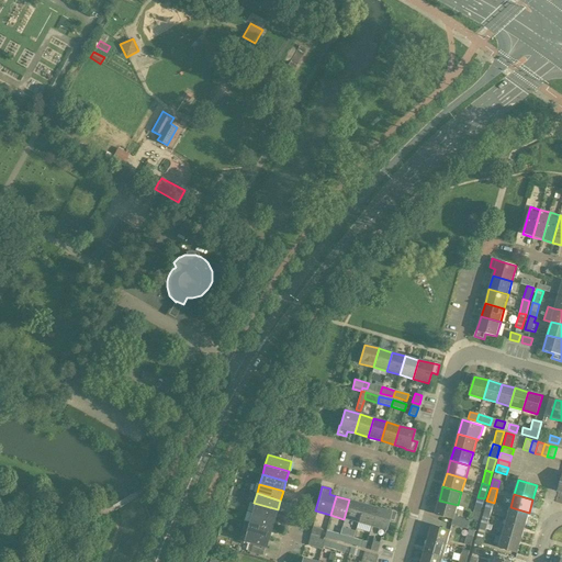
[(484,498),(478,497),(474,510),(481,512),(484,498)]
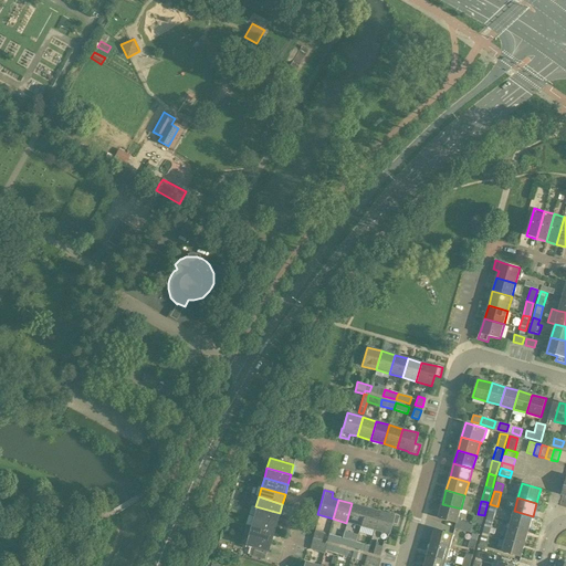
[(360,526),(365,507),(352,503),(346,523),(360,526)]
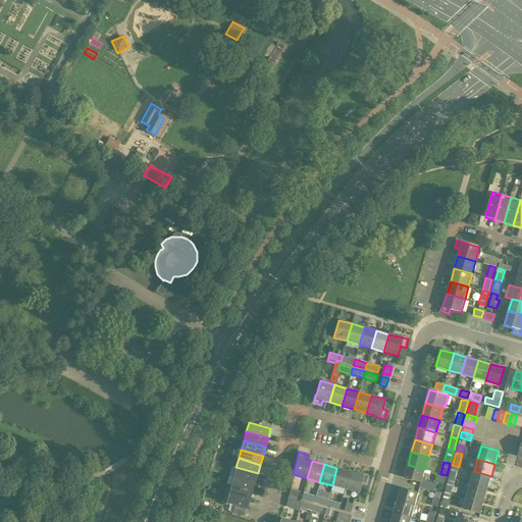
[(425,469),(408,465),(404,477),(420,482),(419,487),(434,491),(436,483),(425,480),(426,478),(423,477),(425,469)]
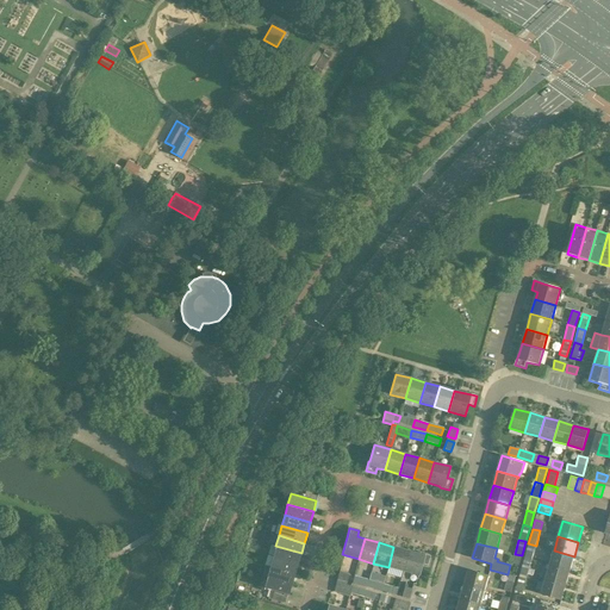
[(524,558),(531,560),(536,546),(528,543),(524,558)]
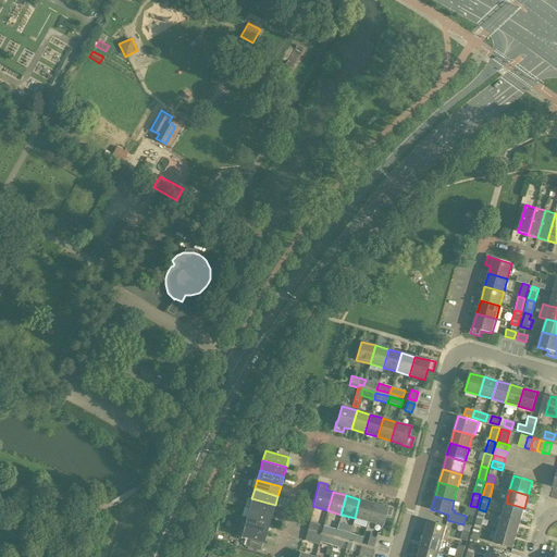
[(275,505),(251,498),(249,508),(272,515),(275,505)]
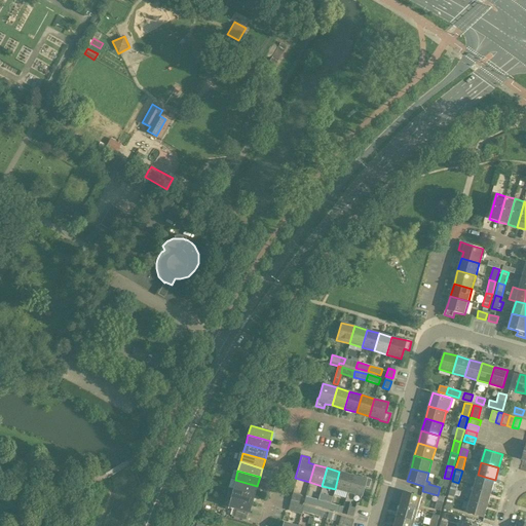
[(347,493),(352,475),(339,472),(335,489),(347,493)]
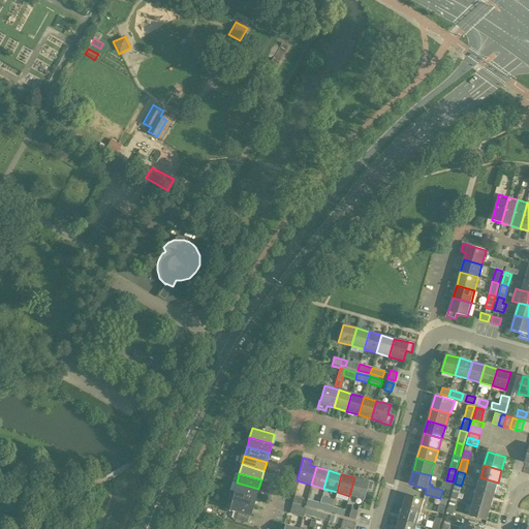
[(371,491),(374,483),(365,479),(365,480),(354,477),(349,496),(364,500),(366,490),(371,491)]
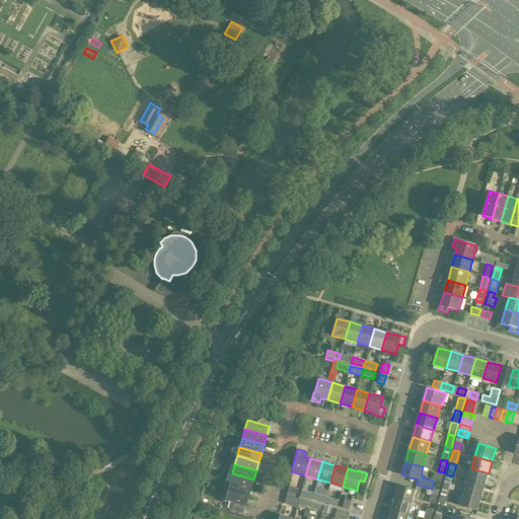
[(467,480),(485,486),(489,473),(471,468),(467,480)]
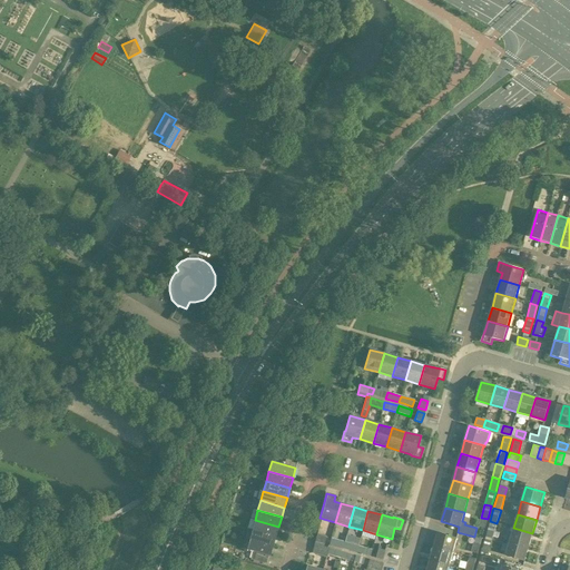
[(478,527),(484,529),(488,519),(481,518),(478,527)]
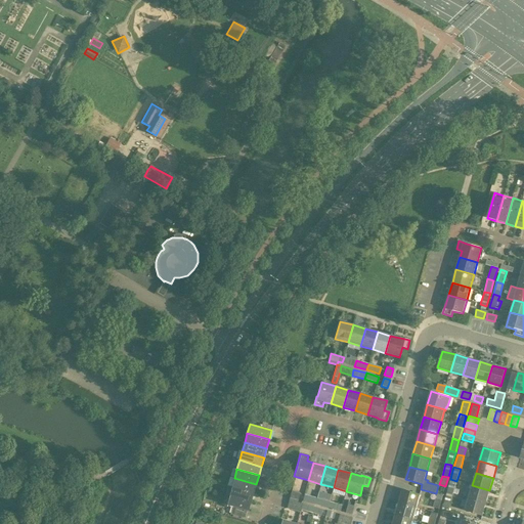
[(256,484),(234,478),(231,487),(254,493),(256,484)]
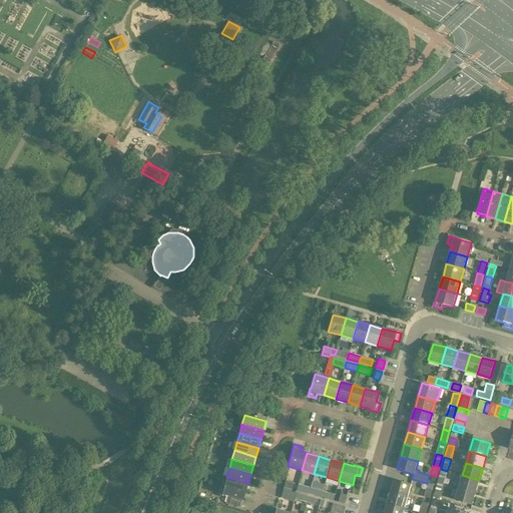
[(438,481),(444,483),(447,471),(441,469),(438,481)]
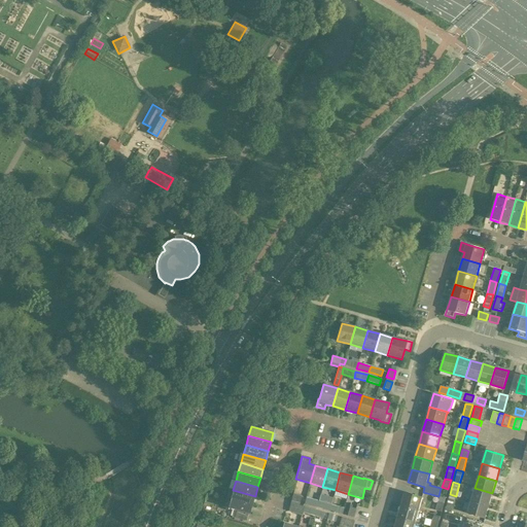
[(471,500),(489,505),(492,493),(475,488),(471,500)]
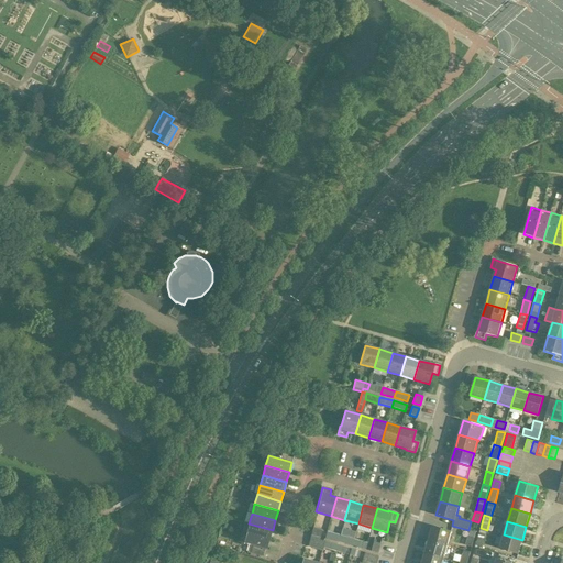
[(273,530),(249,523),(246,533),(269,540),(273,530)]
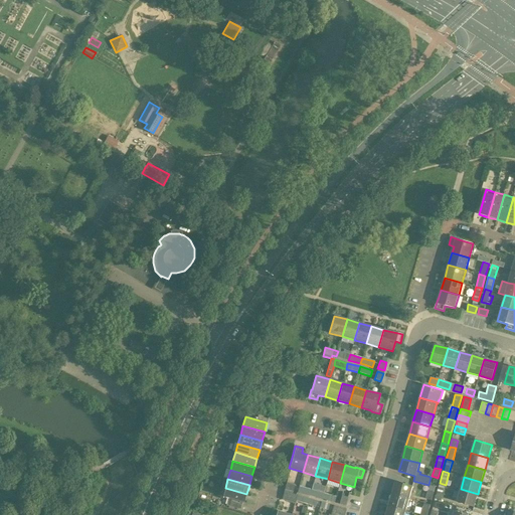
[(392,494),(409,499),(412,486),(395,481),(392,494)]
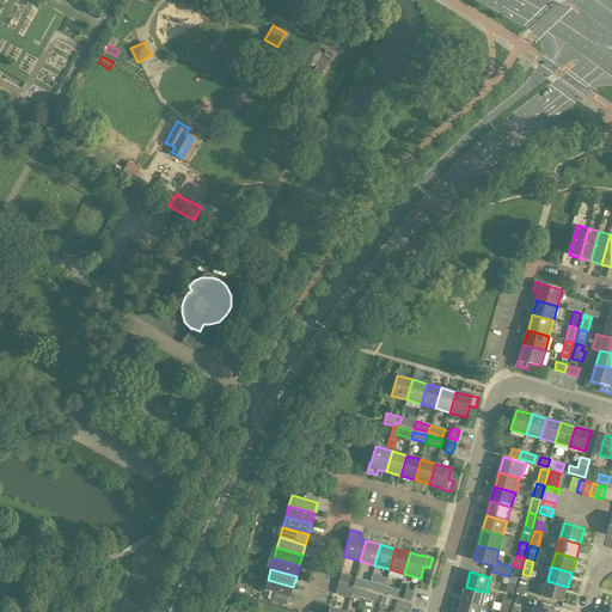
[(341,574),(335,593),(350,598),(350,595),(353,588),(347,587),(350,576),(341,574)]
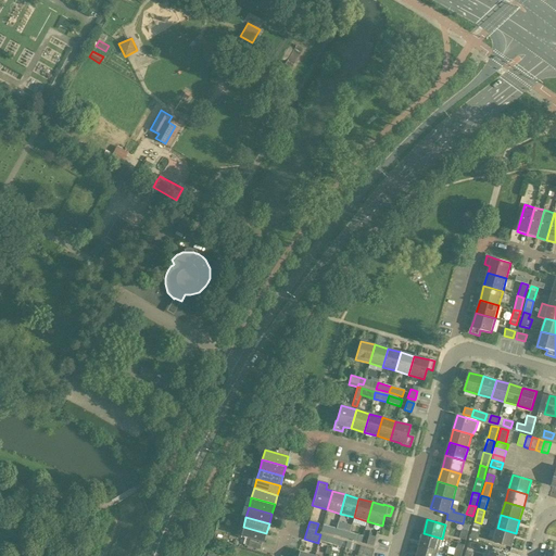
[(469,540),(476,542),(481,523),(475,521),(469,540)]
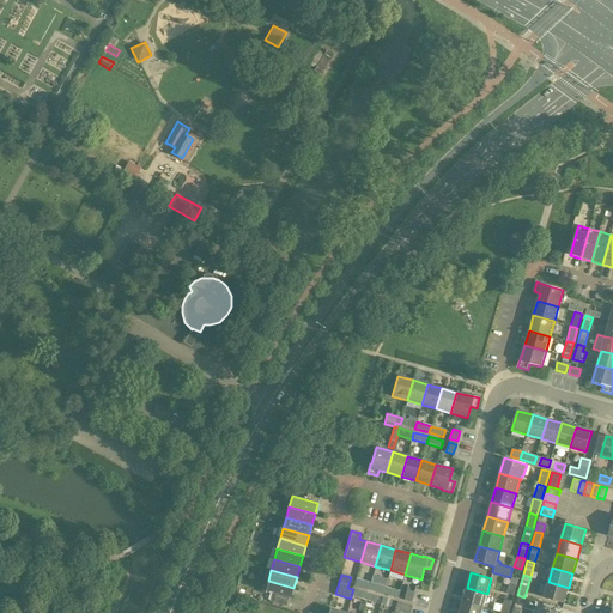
[(356,578),(354,586),(369,590),(370,583),(356,578)]
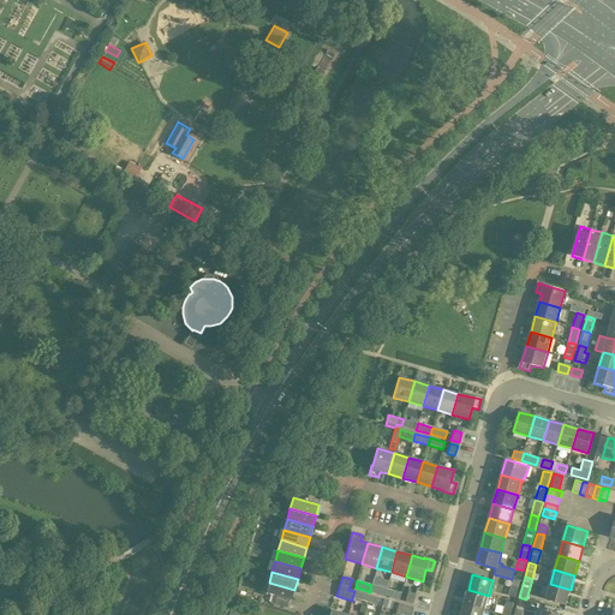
[(294,590),(269,583),(266,593),(291,601),(294,590)]
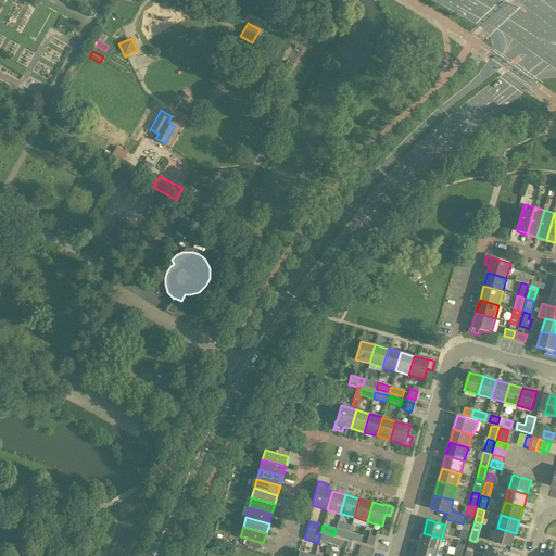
[(516,533),(497,528),(493,542),(512,547),(516,533)]
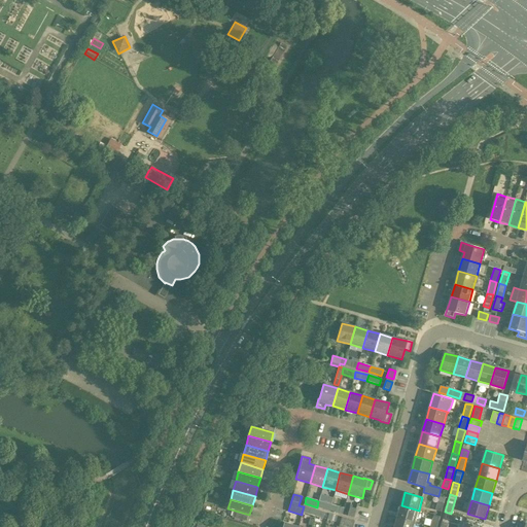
[(317,507),(320,508),(329,511),(331,504),(318,501),(317,507)]
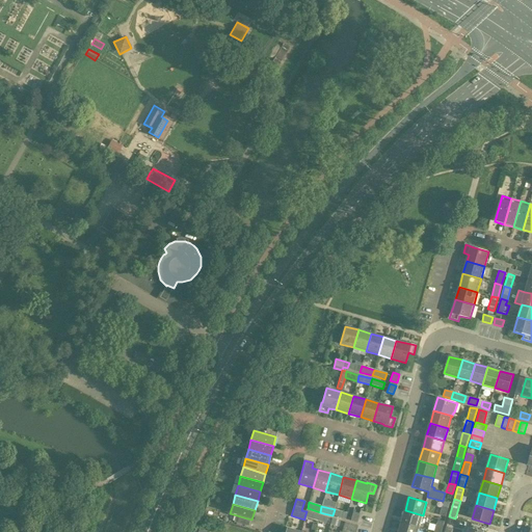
[(442,507),(440,515),(446,516),(448,508),(442,507)]
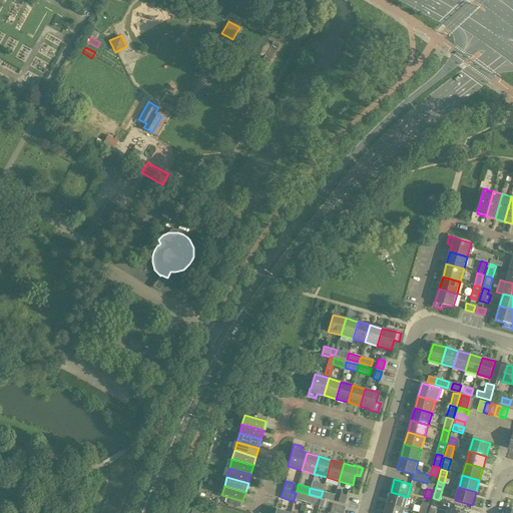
[(321,497),(324,498),(333,500),(335,495),(323,491),(321,497)]
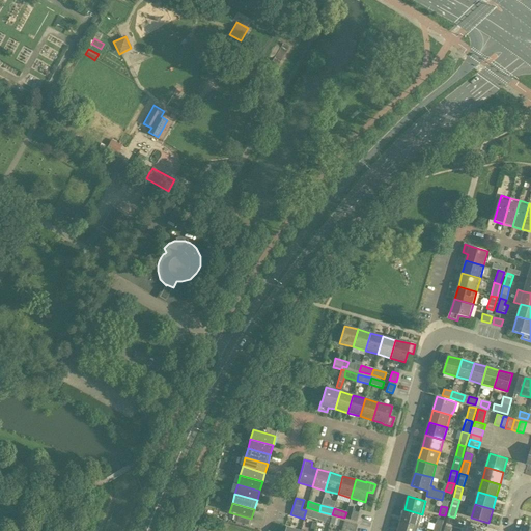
[(422,514),(404,509),(400,522),(418,527),(422,514)]
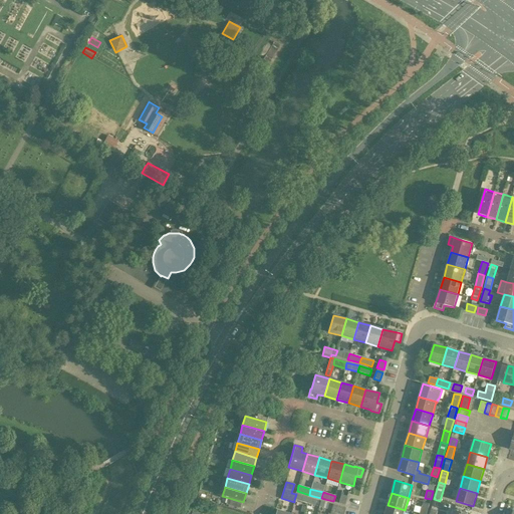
[(306,504),(308,497),(296,494),(294,500),(306,504)]
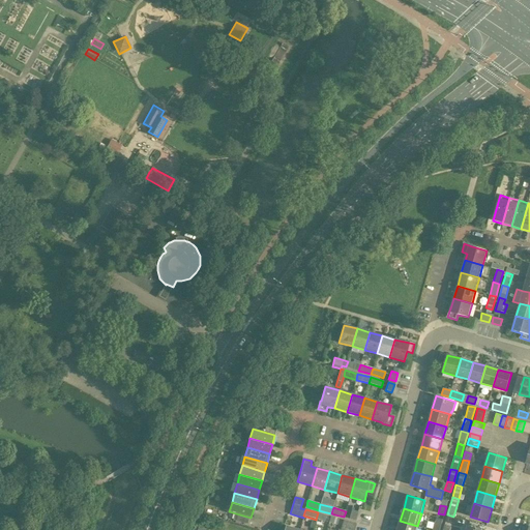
[(351,510),(349,519),(355,521),(357,511),(351,510)]
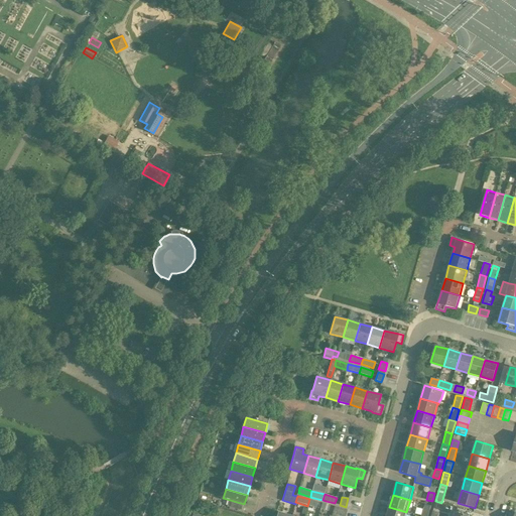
[(315,508),(317,502),(309,499),(307,506),(315,508)]
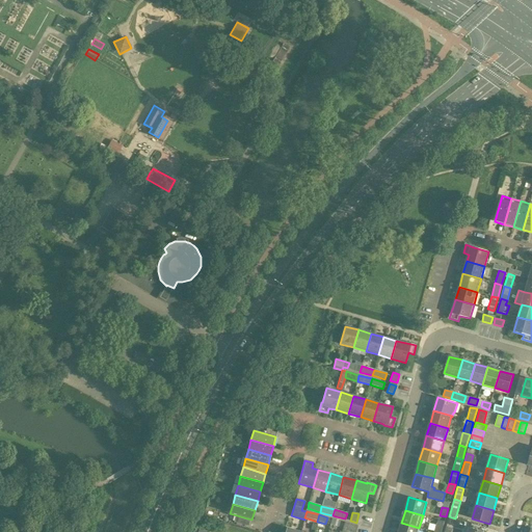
[(329,525),(338,527),(340,521),(331,519),(329,525)]
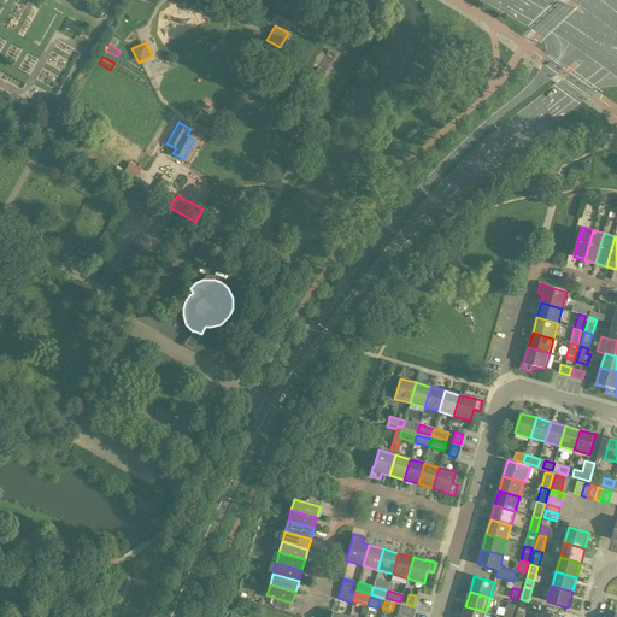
[(511,616),(512,615),(515,605),(509,603),(504,616),(511,616)]
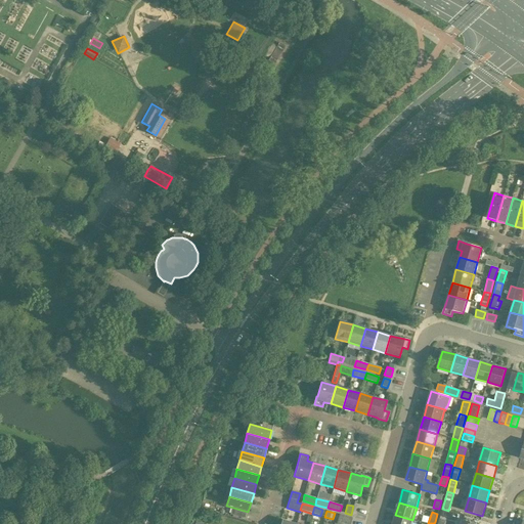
[(350,523),(352,518),(344,516),(339,514),(336,523),(340,523),(341,523),(345,523),(350,523)]
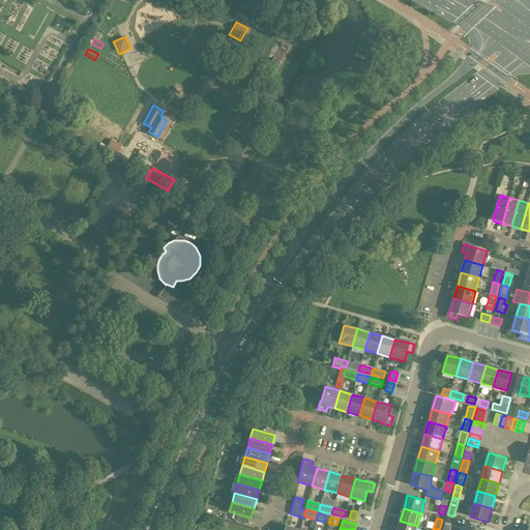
[(415,529),(417,526),(400,521),(396,529),(415,529)]
